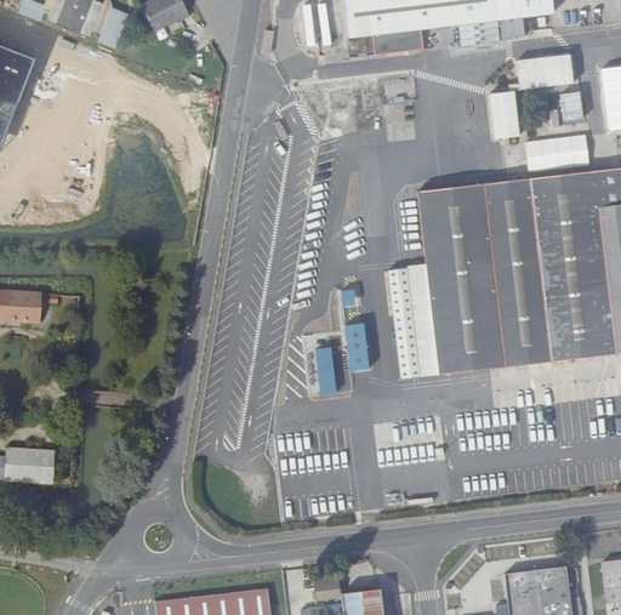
[(86,20),(96,23),(98,16),(58,0),(44,0),(44,1),(51,5),(50,9),(84,24),(86,20)]
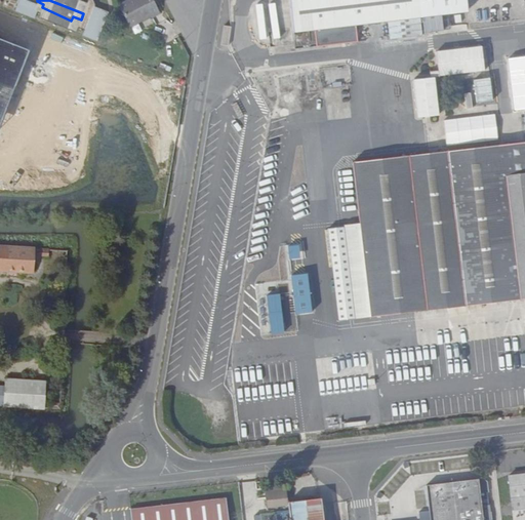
[(49,0),(83,13),(87,0),(49,0)]
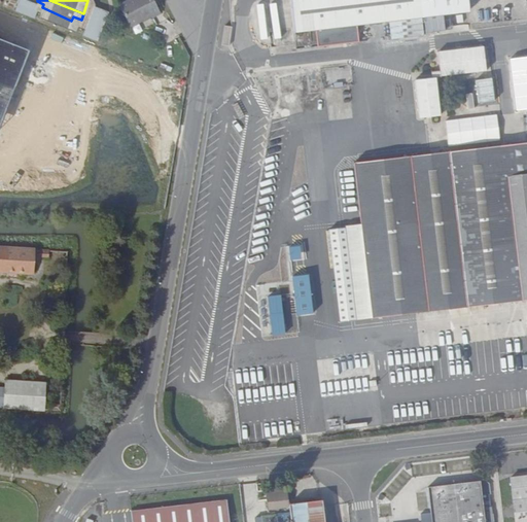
[(95,0),(83,31),(99,37),(110,6),(95,0)]
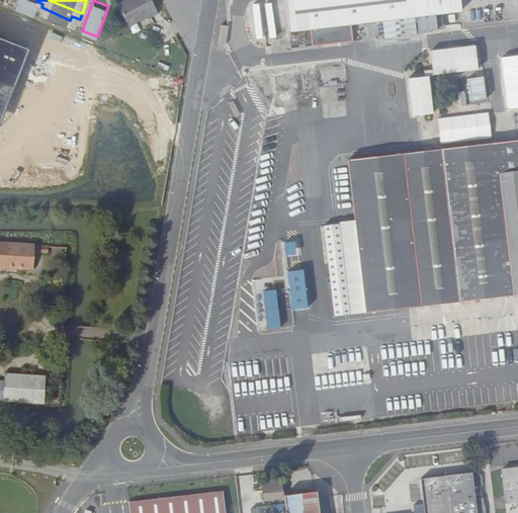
[(160,5),(158,0),(121,0),(130,17),(152,6),(153,9),(160,5)]
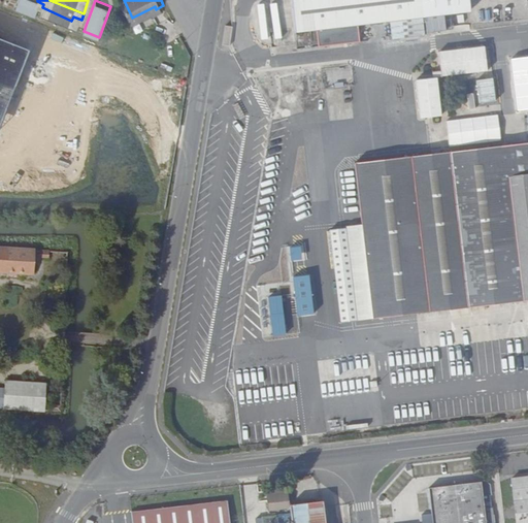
[(295,0),(298,26),(320,25),(321,41),(362,36),(361,20),(394,15),(395,33),(429,30),(427,12),(474,7),(473,0),(295,0)]
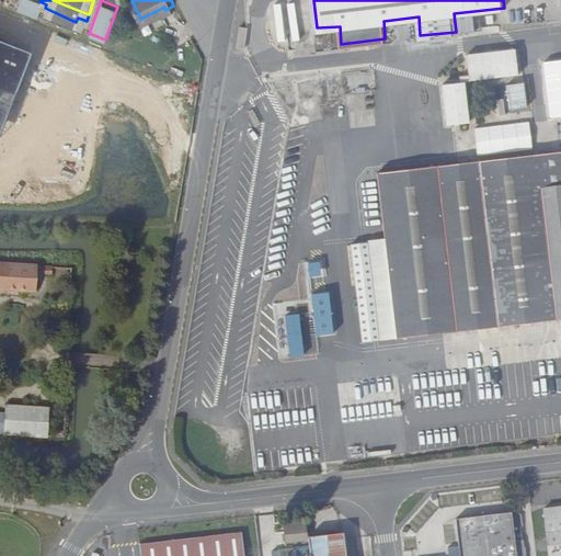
[(248,44),(251,19),(242,16),(238,43),(248,44)]
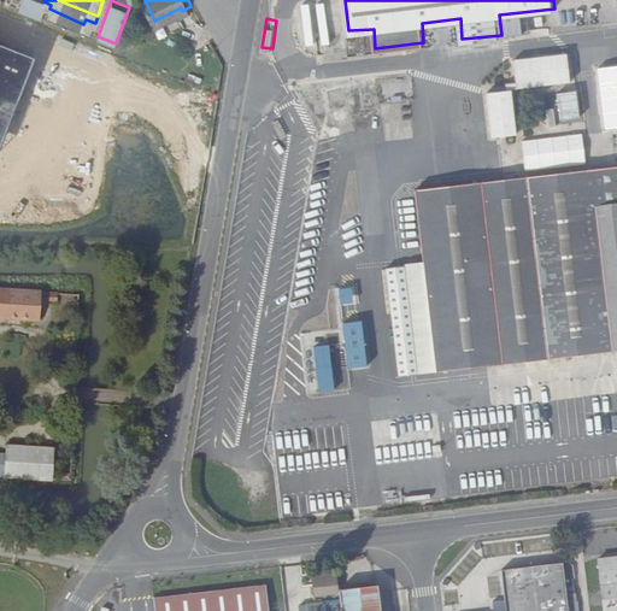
[(348,30),(351,51),(375,48),(374,29),(348,30)]
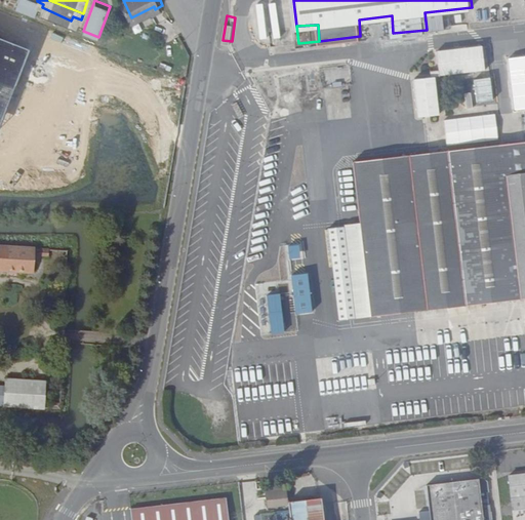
[(0,120),(29,46),(0,35),(0,120)]
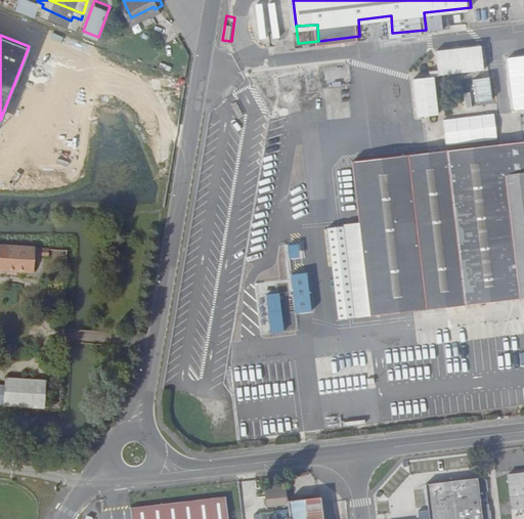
[(465,72),(488,69),(485,46),(462,49),(465,72)]
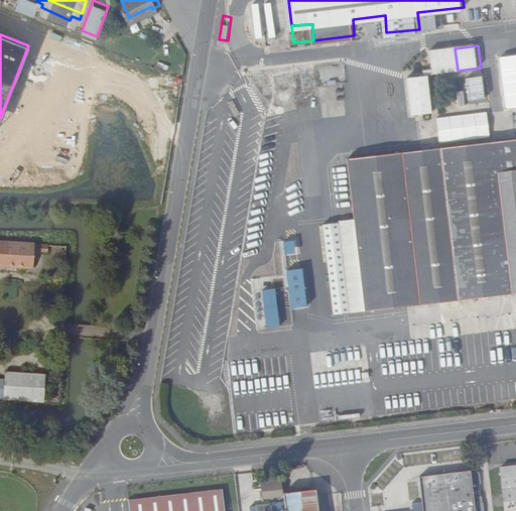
[(436,76),(435,74),(458,71),(455,48),(432,50),(434,69),(425,70),(426,76),(410,78),(413,115),(435,112),(430,77),(436,76)]
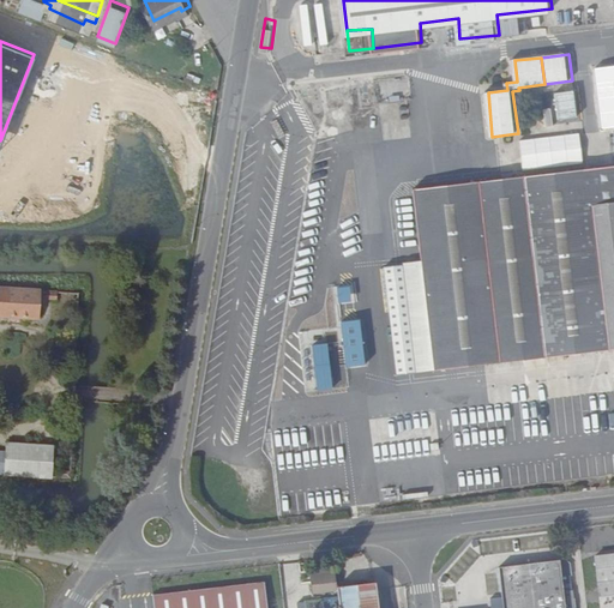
[(578,115),(577,86),(554,86),(555,116),(578,115)]
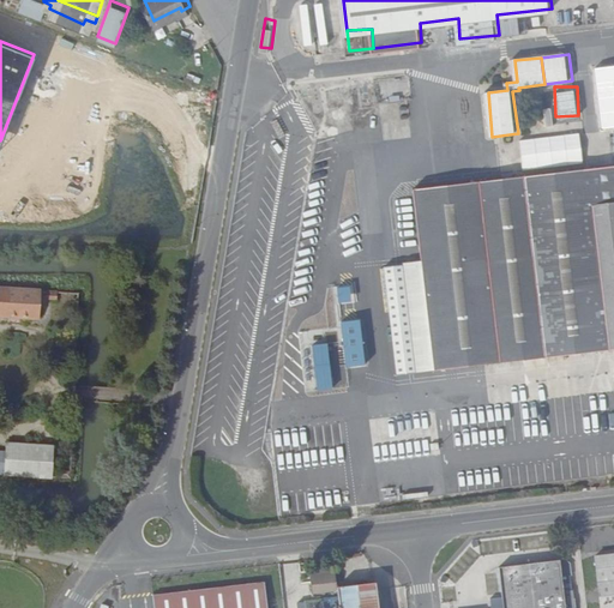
[(546,356),(573,354),(613,349),(613,164),(554,172),(527,175),(415,188),(422,258),(434,369),(546,356)]
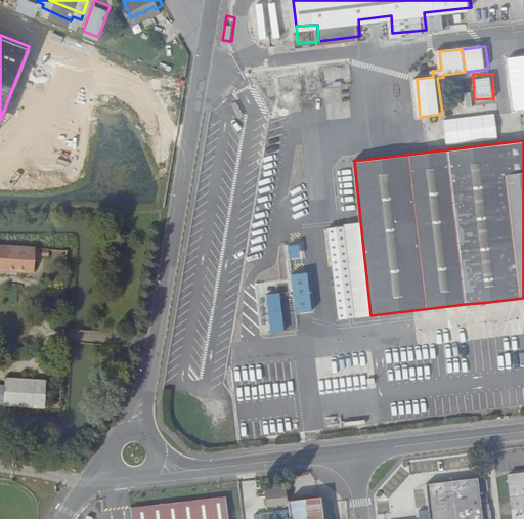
[(370,315),(360,220),(325,223),(336,318),(370,315)]
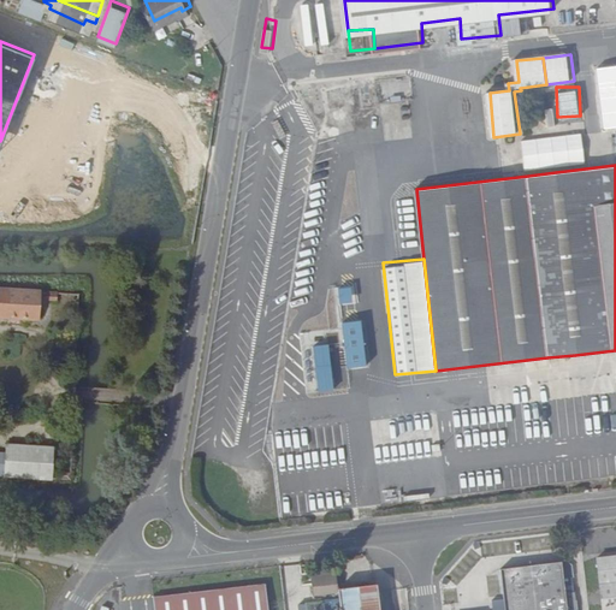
[(73,294),(73,290),(0,284),(0,309),(48,313),(49,296),(65,297),(66,292),(73,294)]
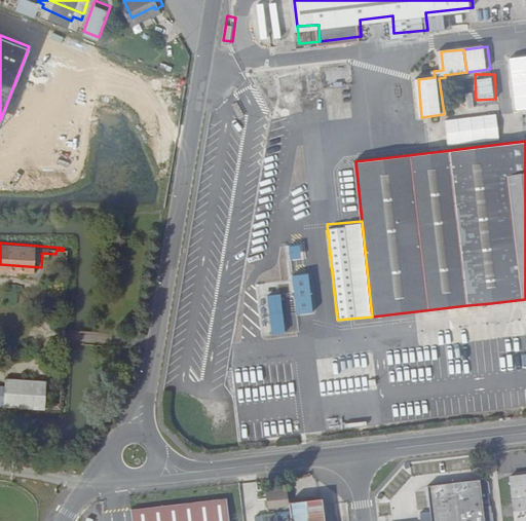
[(15,388),(0,387),(0,405),(34,408),(35,383),(15,383),(15,388)]
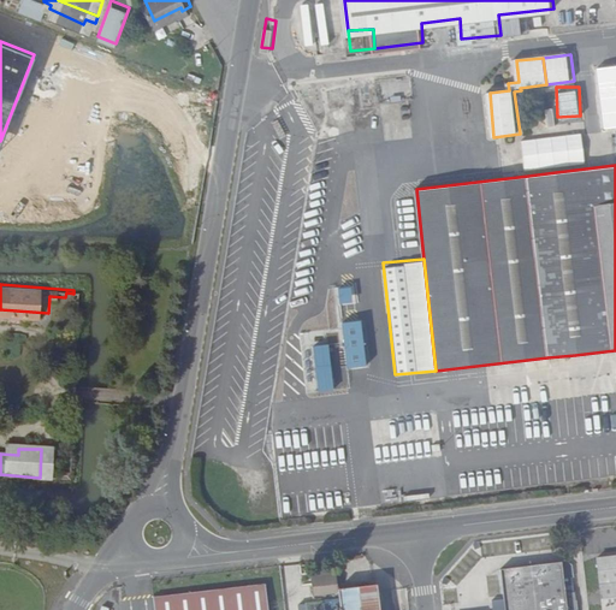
[(64,451),(41,449),(40,478),(64,479),(64,451)]
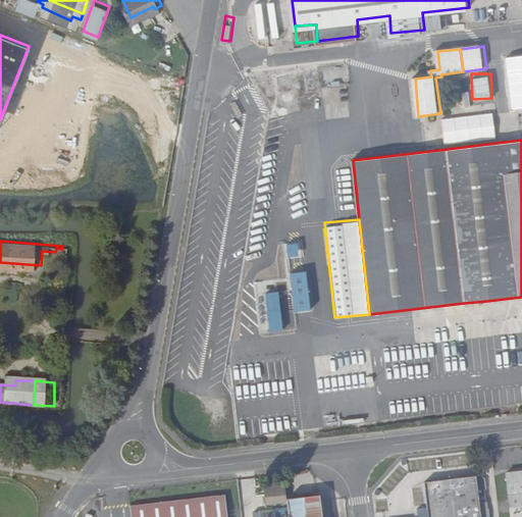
[(521,516),(521,468),(507,470),(512,516),(521,516)]
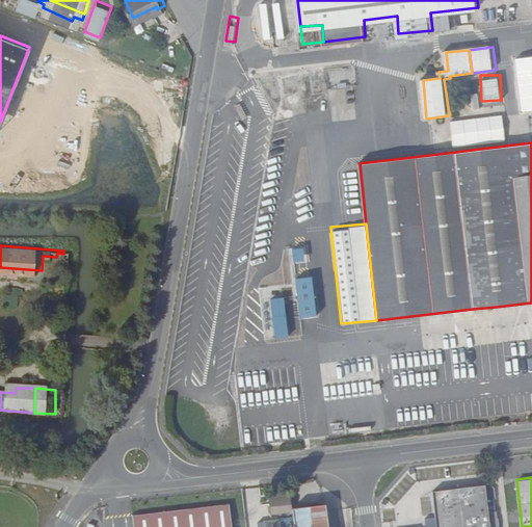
[(488,511),(485,484),(432,490),(434,526),(499,526),(498,510),(488,511)]
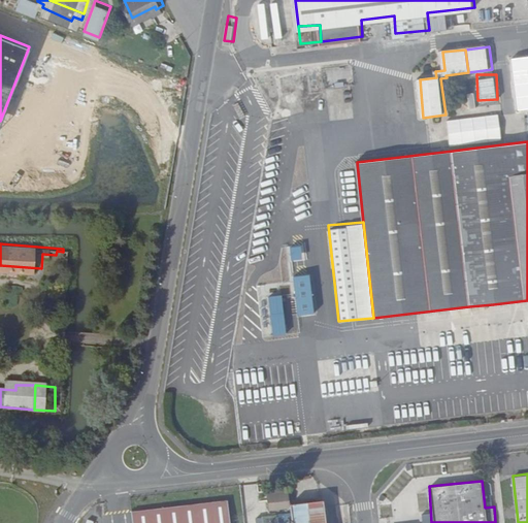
[(288,505),(286,493),(267,495),(268,509),(288,505)]
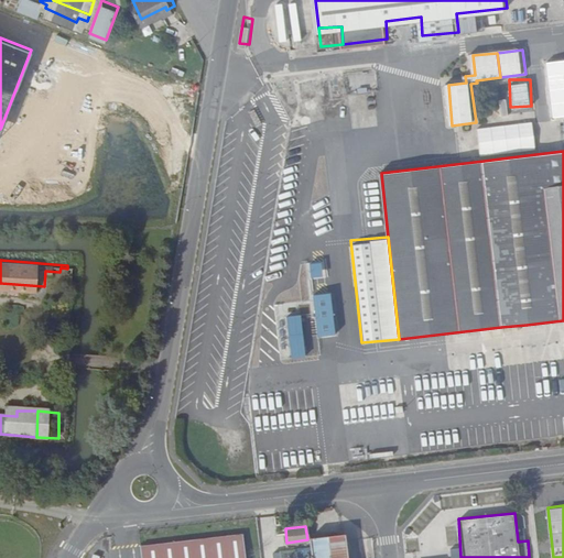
[(243,557),(241,531),(142,540),(143,557),(243,557)]
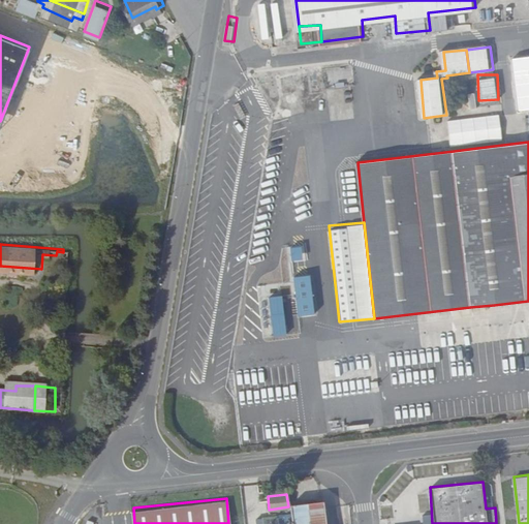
[(325,523),(324,502),(288,506),(289,523),(272,523),(272,522),(258,523),(257,523),(325,523)]
